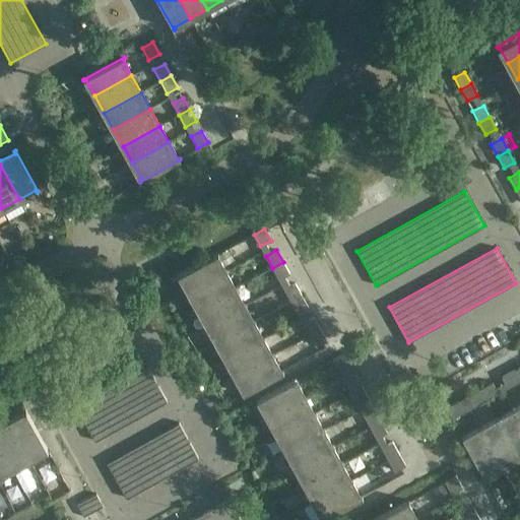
[(189,293),(225,272),(216,256),(218,255),(217,253),(177,275),(178,277),(180,276),(189,293)]
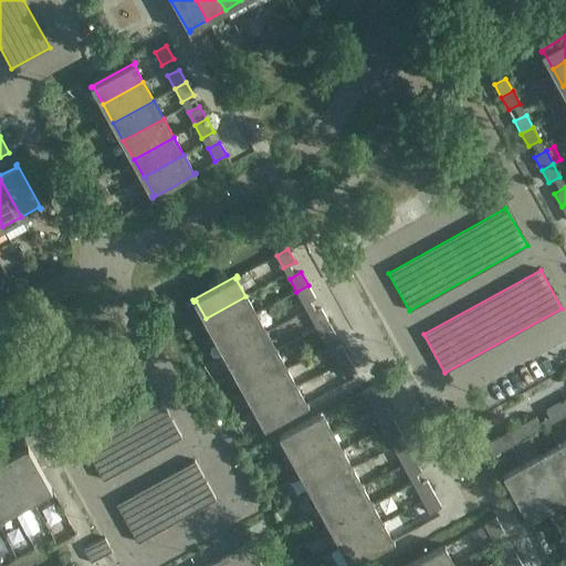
[(315,299),(308,285),(296,292),(303,304),(304,304),(315,299)]
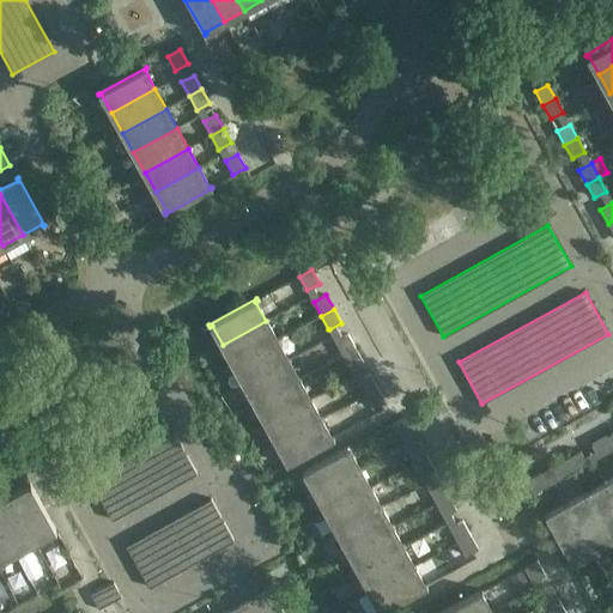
[(328,329),(321,316),(309,322),(316,335),(328,329)]
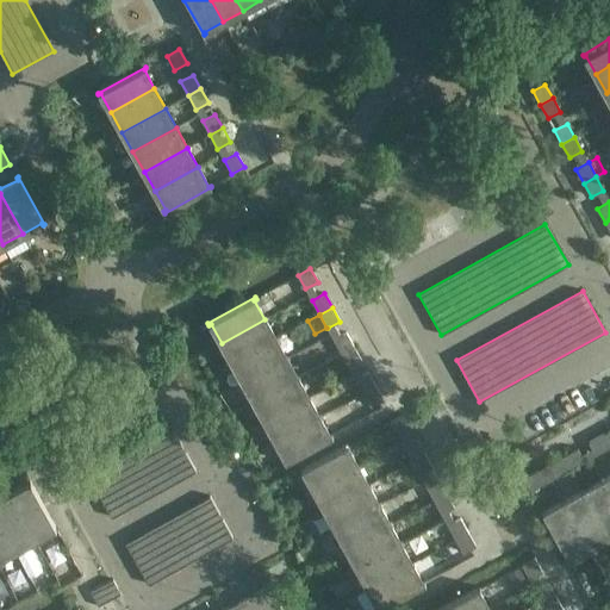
[(232,362),(275,338),(265,319),(222,343),(232,362)]
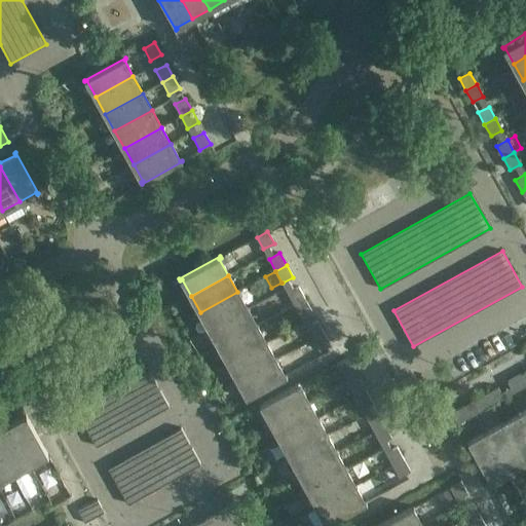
[(305,299),(299,288),(288,293),(294,305),(305,299)]
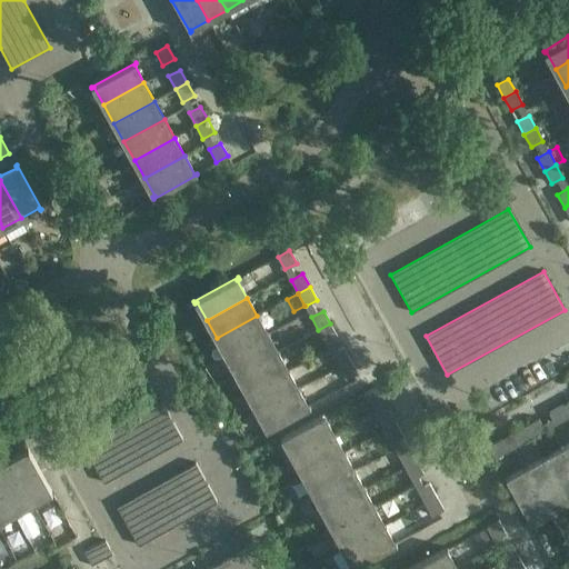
[(227,357),(267,335),(257,316),(217,338),(227,357)]
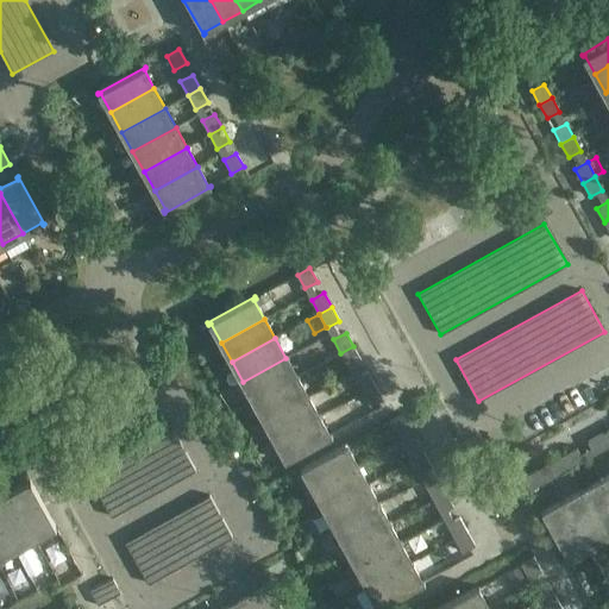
[(360,360),(353,346),(340,353),(349,366),(360,360)]
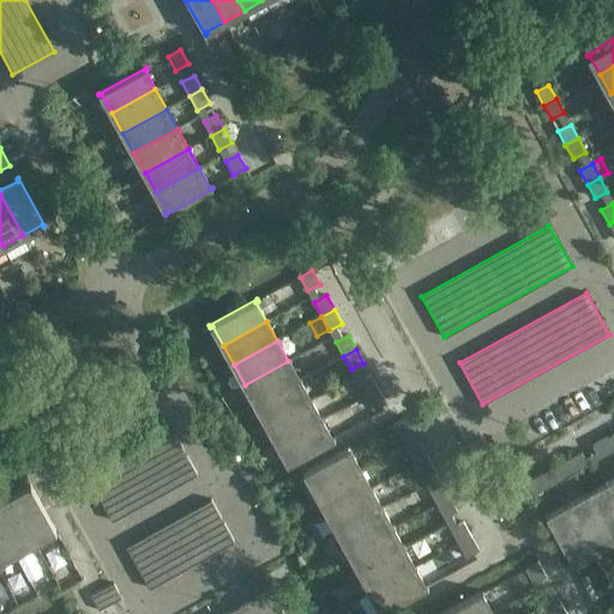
[(256,404),(299,380),(288,361),(245,385),(256,404)]
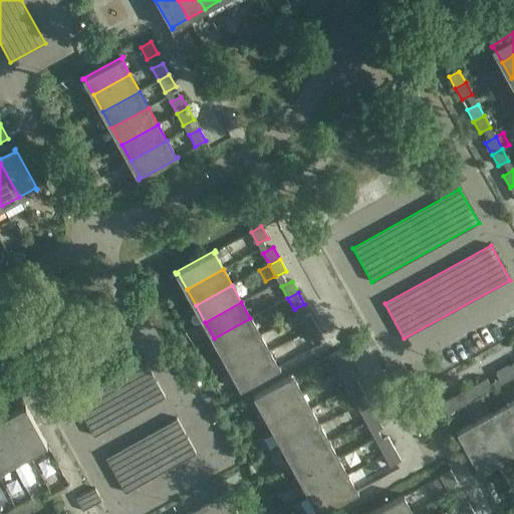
[(316,325),(310,313),(299,319),(306,331),(316,325)]
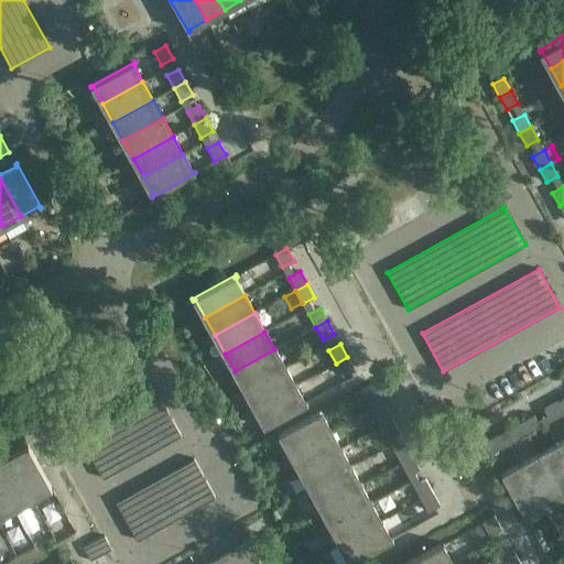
[(245,390),(285,367),(274,349),(235,371),(245,390)]
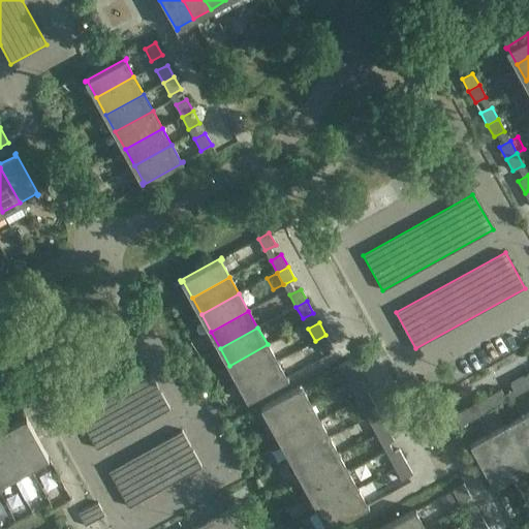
[(332,346),(325,335),(315,341),(321,352),(332,346)]
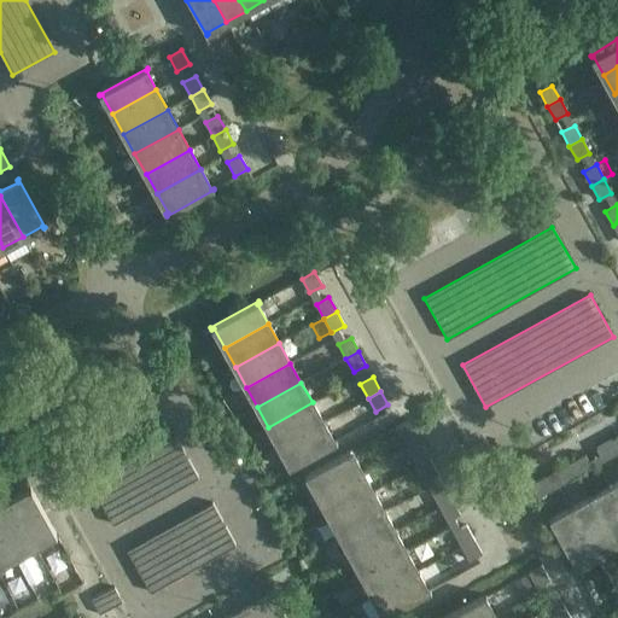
[(279,447),(324,423),(313,402),(268,427),(279,447)]
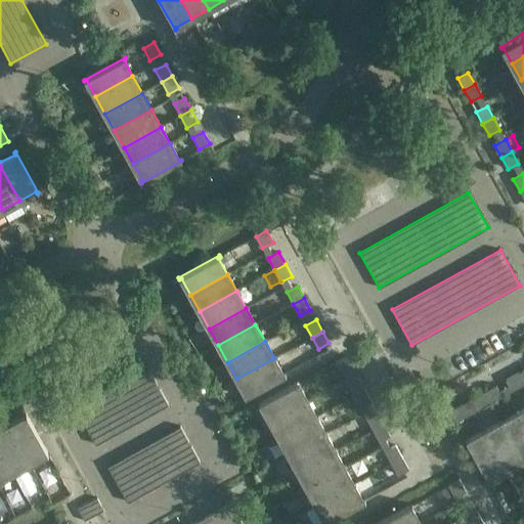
[(353,368),(346,356),(335,362),(342,375),(353,368)]
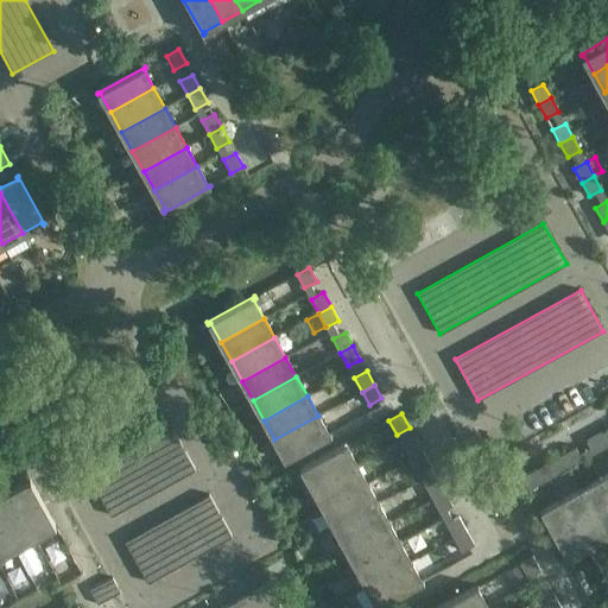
[(284,461),(331,435),(330,434),(329,435),(318,416),(274,439),(285,458),(284,460),(284,461)]
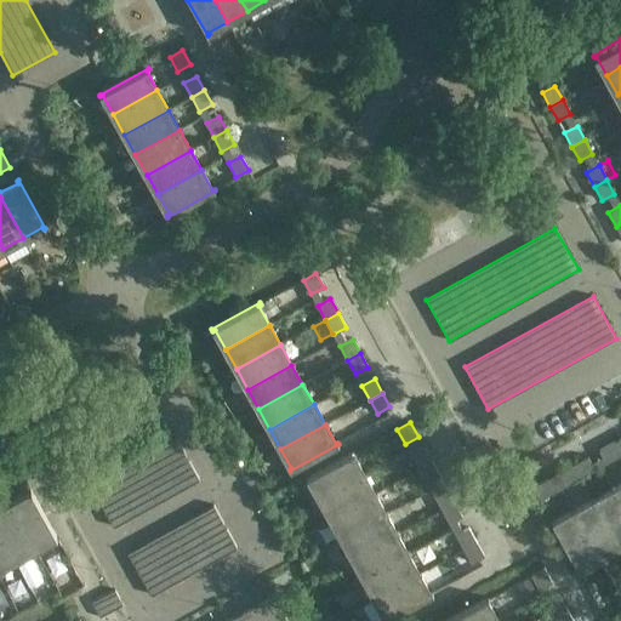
[(89,485),(113,528),(199,480),(176,437),(89,485)]
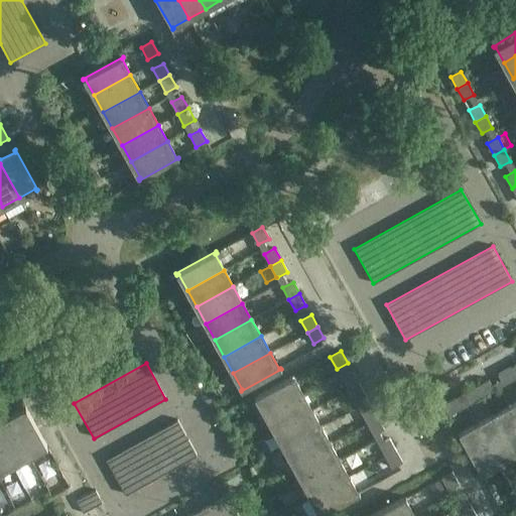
[(515,379),(509,368),(498,375),(504,385),(515,379)]
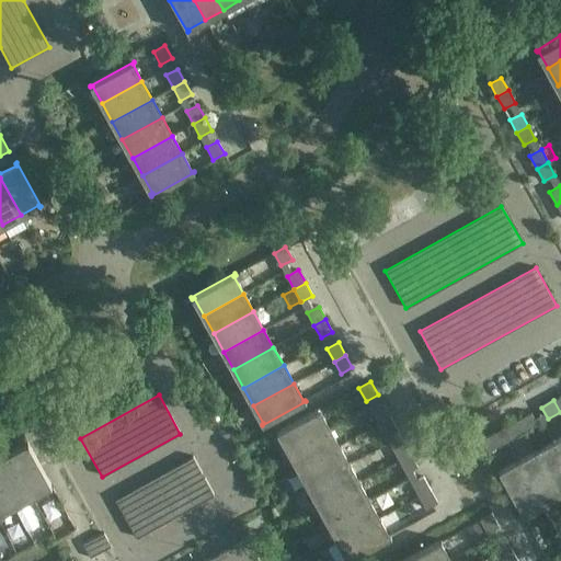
[(390,418),(384,405),(371,412),(379,424),(390,418)]
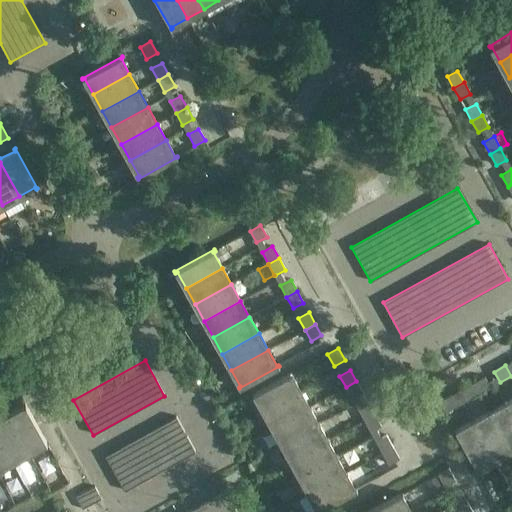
[(263,411),(300,391),(291,375),(293,374),(292,373),(252,395),(253,396),(255,395),(263,411)]
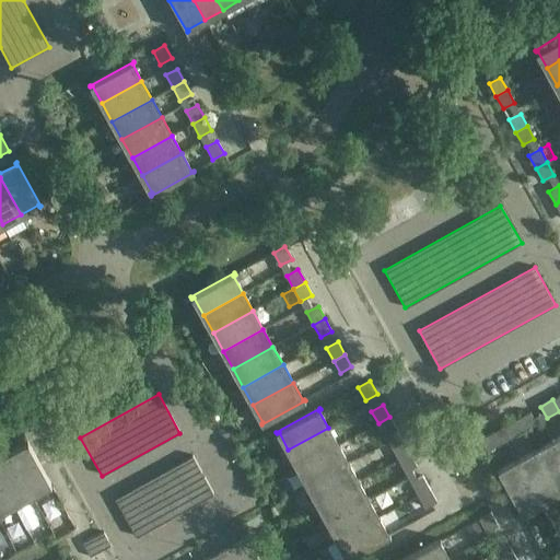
[(16,423),(10,412),(0,417),(0,424),(3,430),(16,423)]
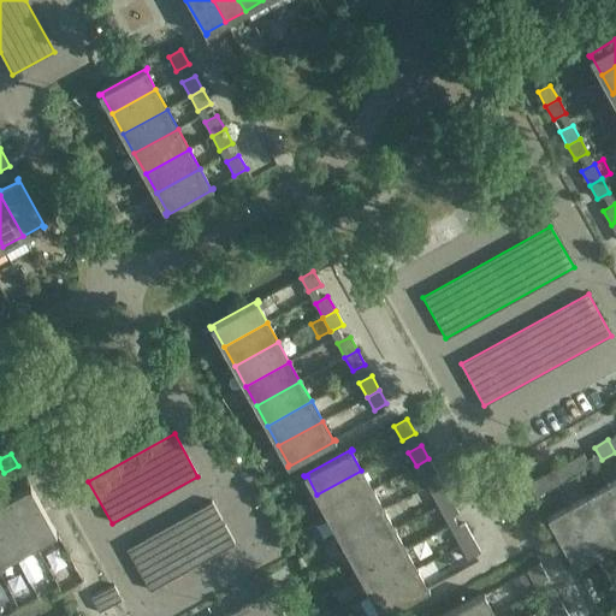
[(590,466),(586,460),(582,454),(569,461),(575,474),(590,466)]
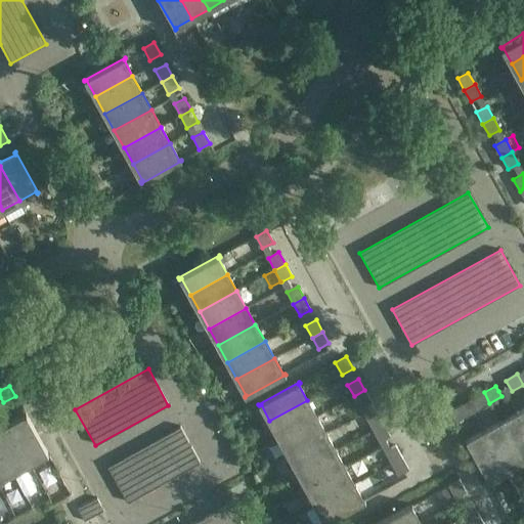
[(372,402),(364,390),(354,396),(360,408),(372,402)]
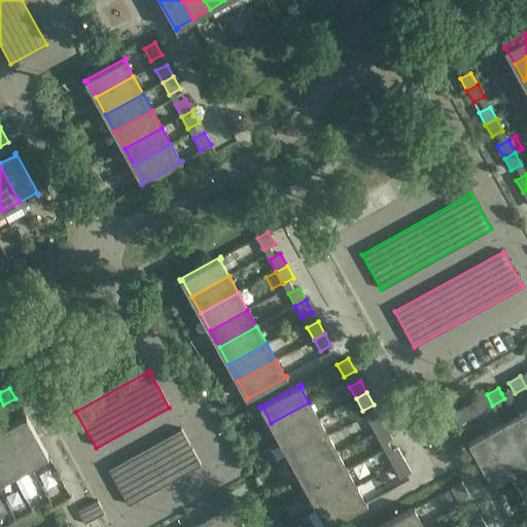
[(492,406),(487,394),(475,401),(481,412),(492,406)]
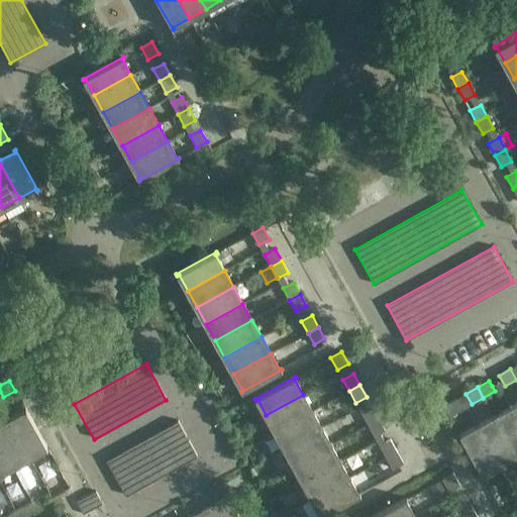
[(276,432),(312,411),(303,395),(266,415),(276,432)]
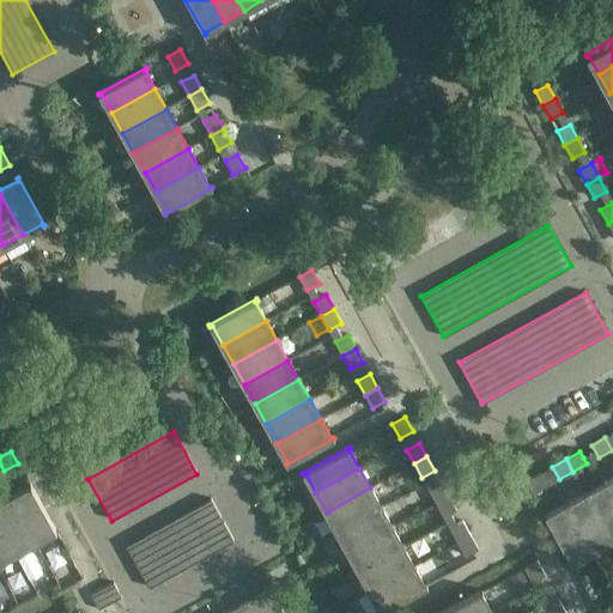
[(547,486),(544,479),(540,473),(527,481),(533,493),(547,486)]
